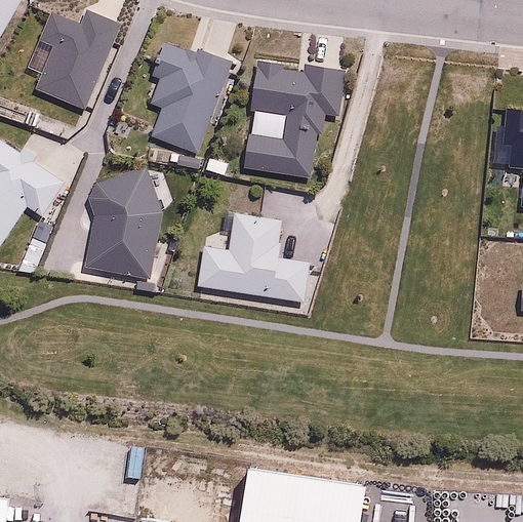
[(0,38),(25,0),(0,0),(0,38)]
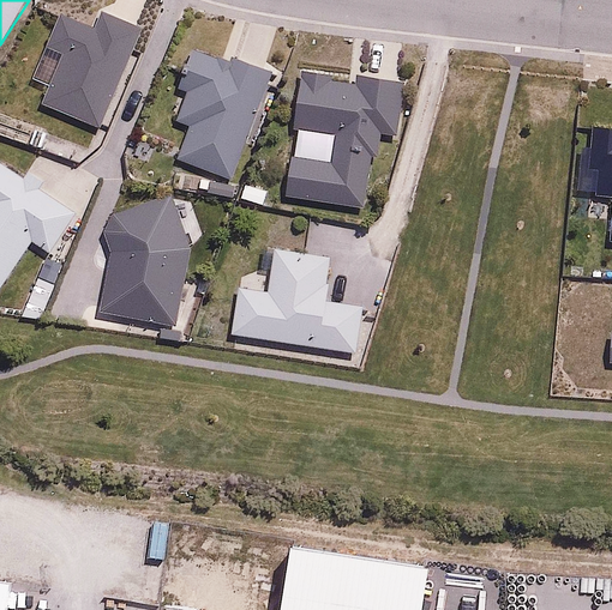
[(61,65),(41,104),(96,132),(142,40),(102,20),(97,31),(60,13),(40,54),(61,65)]
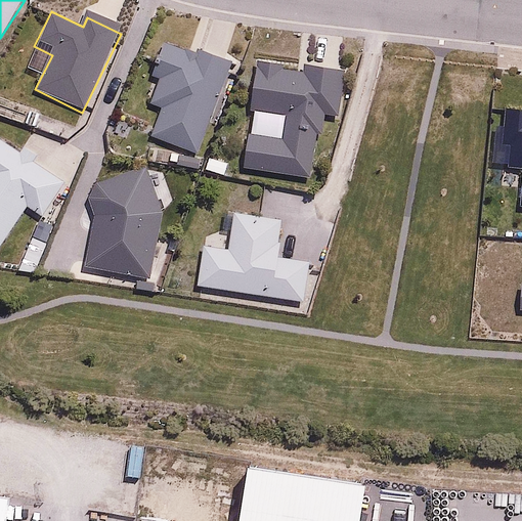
[(153,103),(166,110),(155,135),(194,153),(232,69),(164,37),(149,68),(166,76),(153,103)]
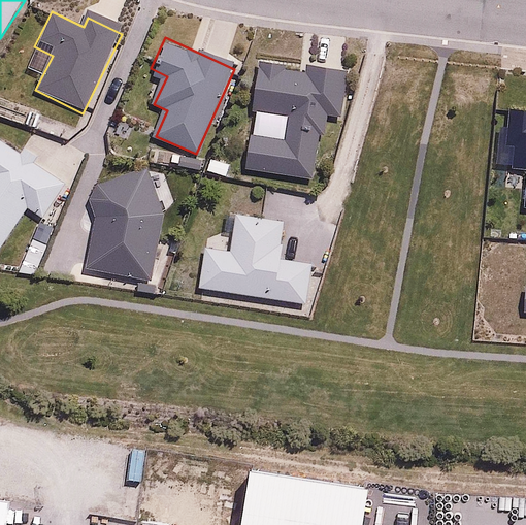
[(291,118),(286,143),(252,136),(243,172),(311,188),(327,120),(339,122),(347,87),(354,89),(357,77),(307,66),(306,72),(267,64),(257,110),(291,118)]
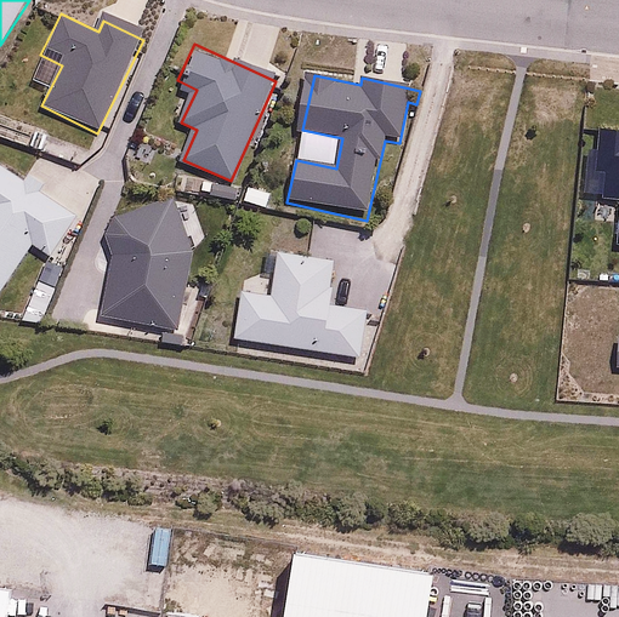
[(0,290),(32,245),(52,258),(94,195),(38,158),(22,181),(0,165),(0,290)]
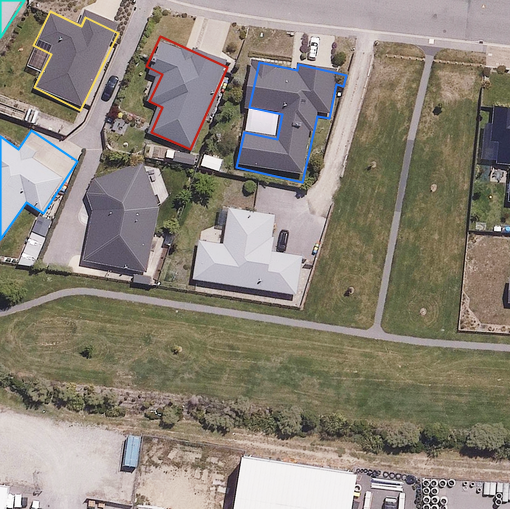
[(147,281),(157,205),(143,163),(88,181),(95,201),(85,273),(147,281)]
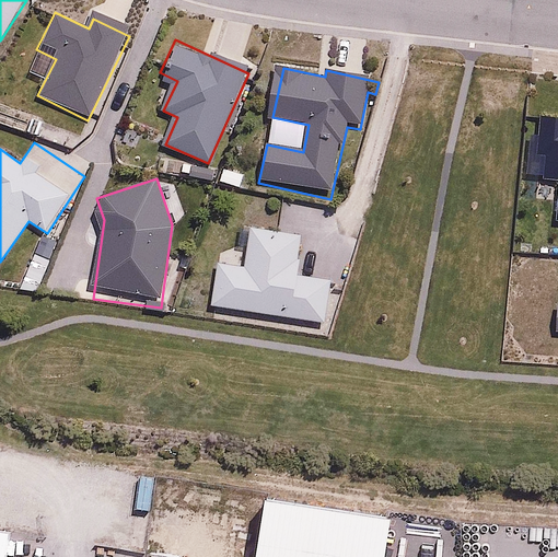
[(251,229),(242,268),(218,263),(210,301),(323,325),(332,287),(294,279),(303,240),(251,229)]
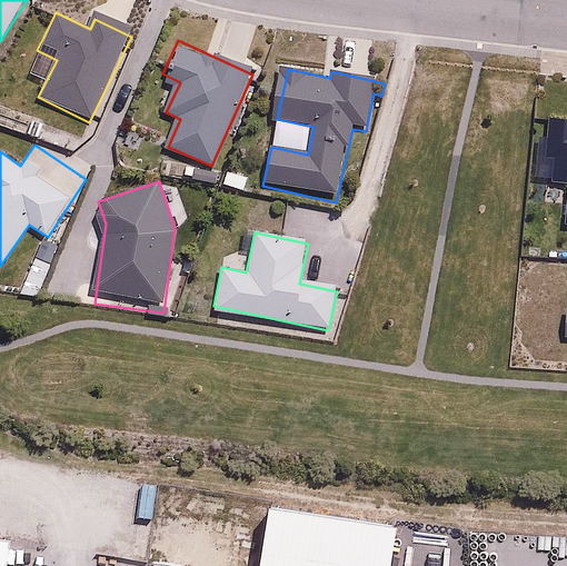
[(381,565),(387,532),(257,513),(248,565),(381,565)]
